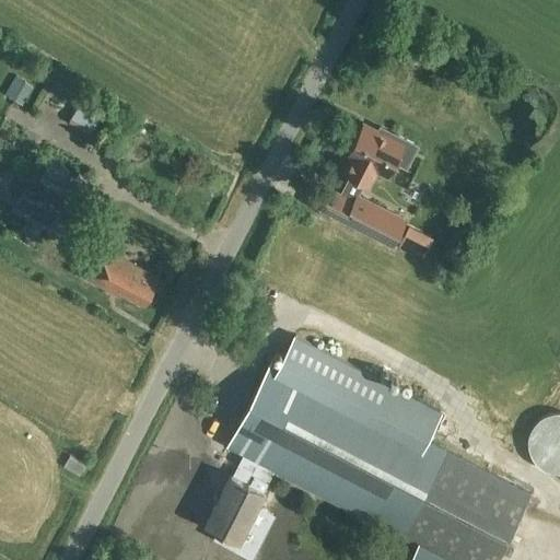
[(35,92),(45,71),(35,66),(24,86),(35,92)]
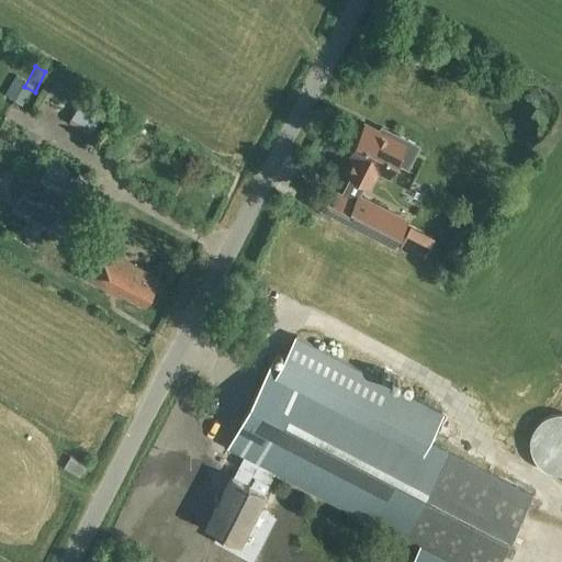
[(90,115),(113,123),(121,100),(99,92),(90,115)]
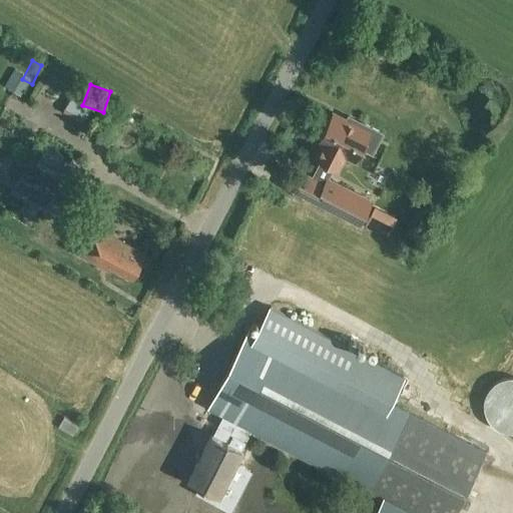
[(311,179),(302,174),(294,190),(359,223),(370,202),(326,180),(340,153),(355,161),(361,148),(371,153),(381,134),(361,123),(359,127),(332,114),(318,142),(322,144),(315,158),(320,161),(311,179)]
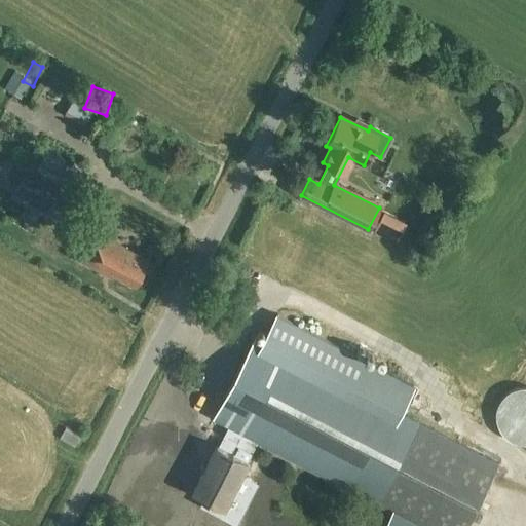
[(45,151),(33,172),(28,167),(19,170),(14,180),(17,186),(10,197),(26,208),(53,223),(83,174),(45,151)]
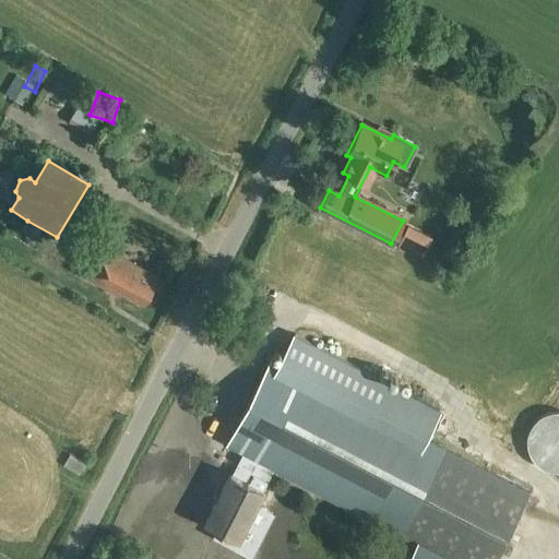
[(432,237),(408,225),(397,246),(423,259),(432,237)]
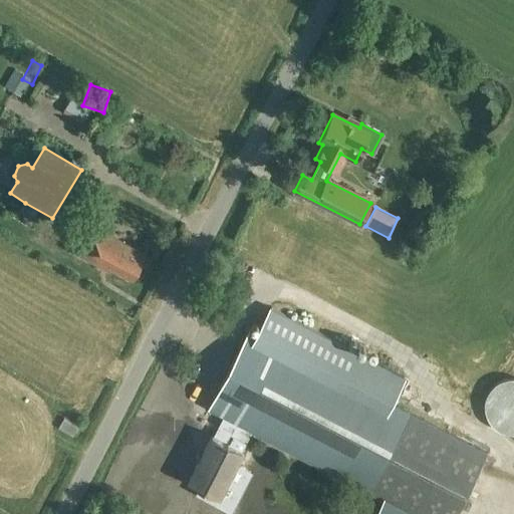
[(111,270),(131,280),(145,255),(89,226),(74,254),(110,273),(111,270)]
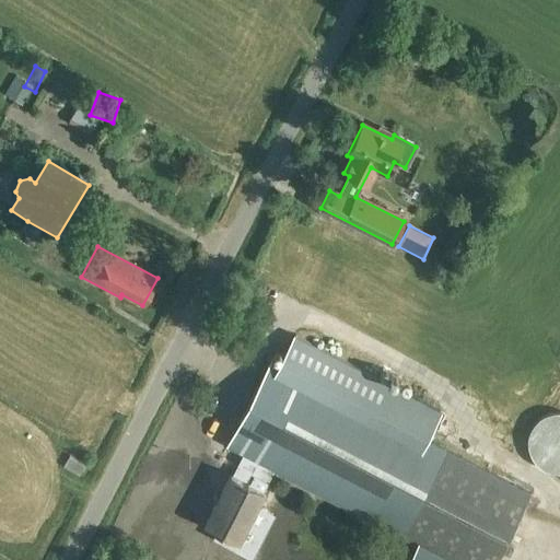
[(280,365),(270,360),(226,446),(245,456),(234,477),(230,475),(205,524),(237,540),(263,492),(273,470),(416,544),(407,559),(497,559),(531,496),(426,441),(441,412),(294,337),(280,365)]
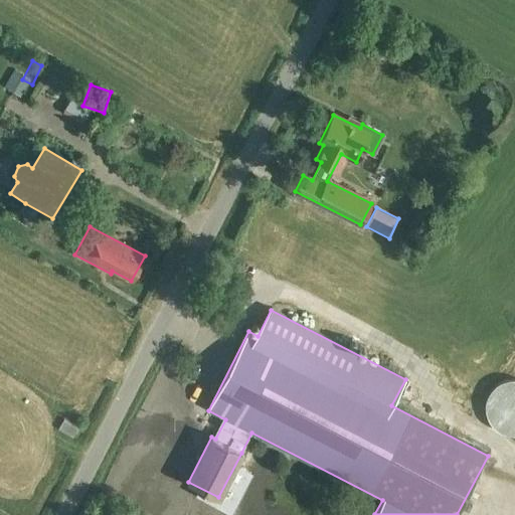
[(514,379),(505,380),(494,386),(487,395),(485,404),(485,413),(489,424),(499,433),(513,435),(514,434),(514,379)]
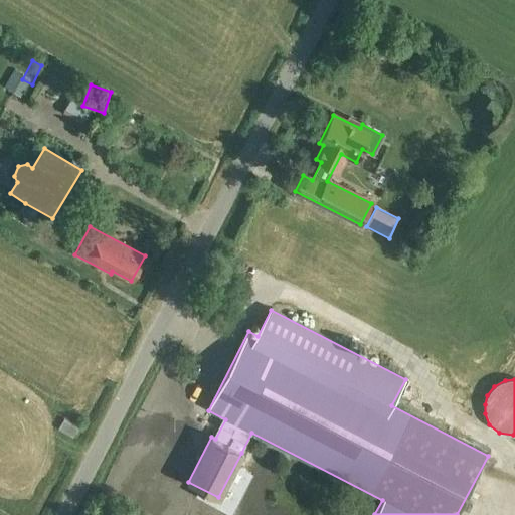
[(72,438),(77,427),(63,418),(57,428),(72,438)]
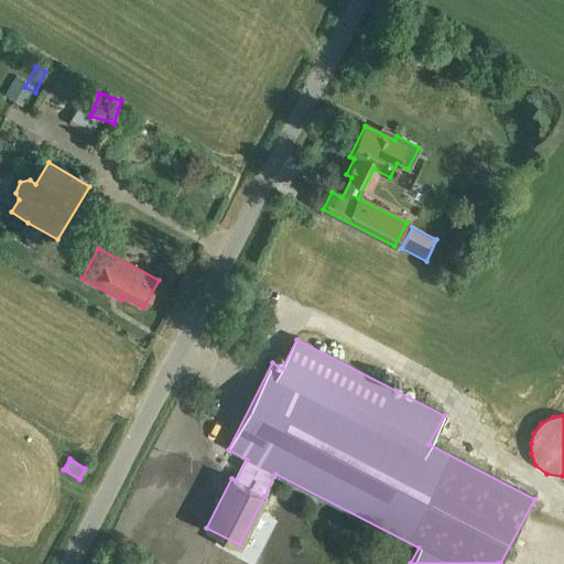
[(353,563),(370,563),(379,543),(360,535),(350,563),(353,563)]
